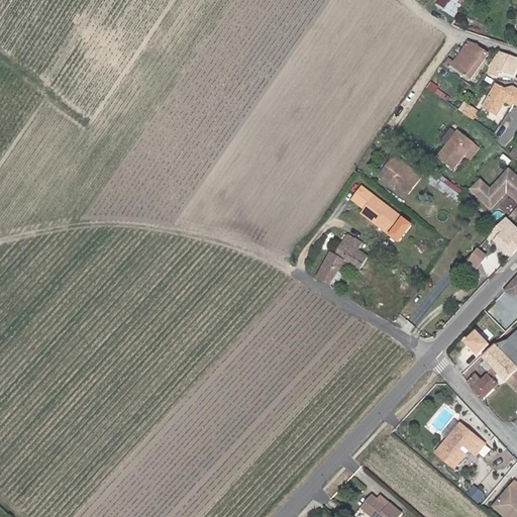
[(455,0),(450,8),(458,13),(467,0),(455,0)]
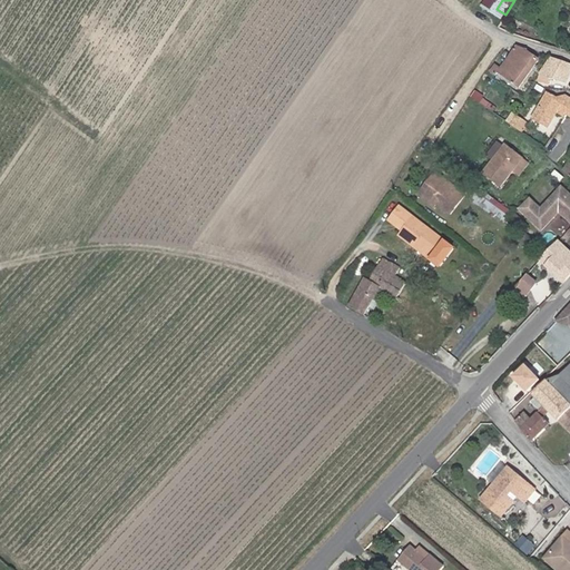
[(514,86),(534,58),(523,51),(526,49),(516,46),(499,69),(495,66),(490,74),(494,76),(497,74),(514,86)]
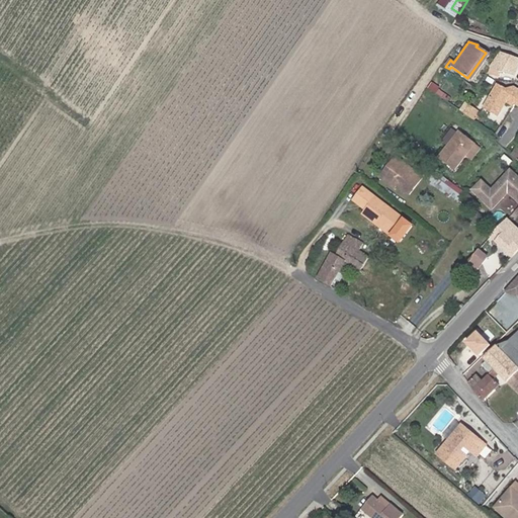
[(517,57),(506,52),(503,51),(493,65),(494,65),(502,69),(514,75),(517,68),(517,57)]
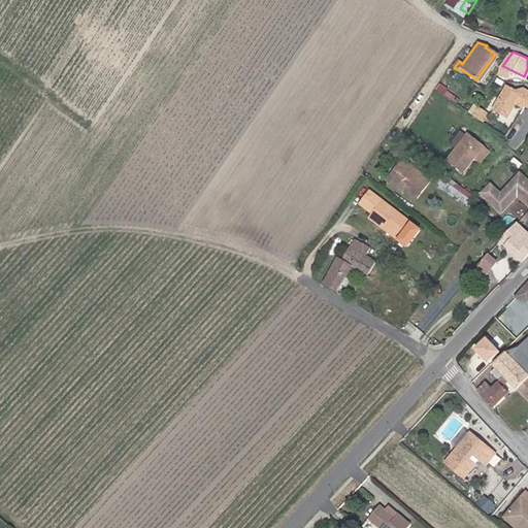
[(512,70),(503,66),(500,71),(509,75),(512,70)]
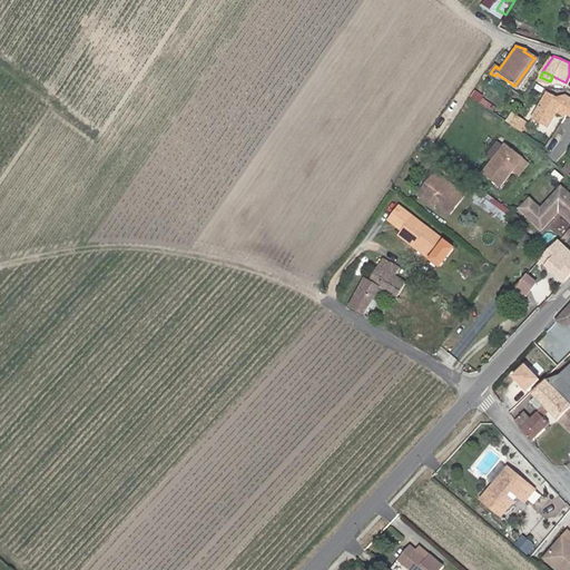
[(569,97),(564,95),(561,100),(547,91),(532,116),(547,124),(557,108),(569,116),(569,97)]
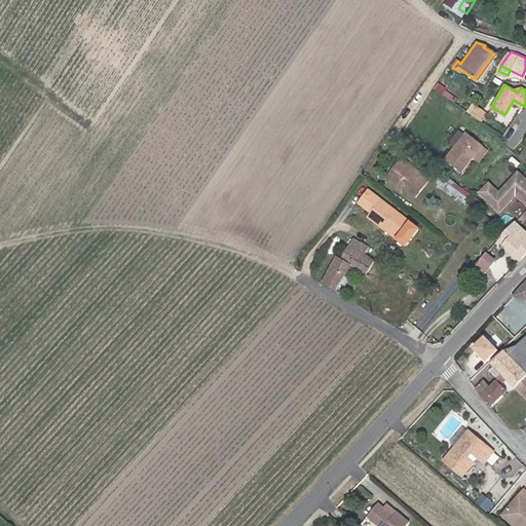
[(460,167),(481,141),(464,128),(444,154),(460,167)]
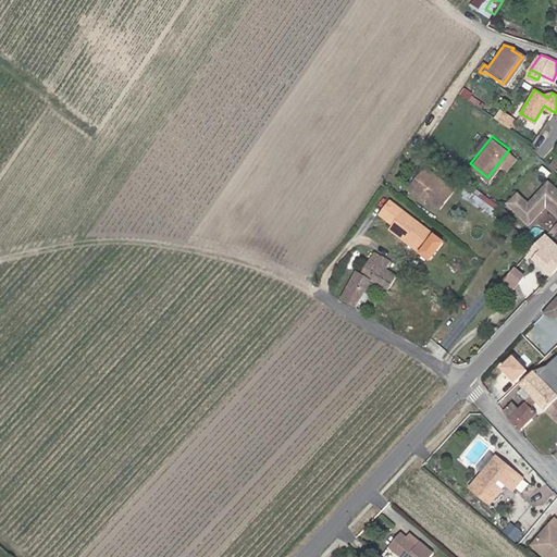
[(455,188),(425,166),(420,174),(423,177),(412,192),(425,200),(428,197),(442,207),(455,188)]
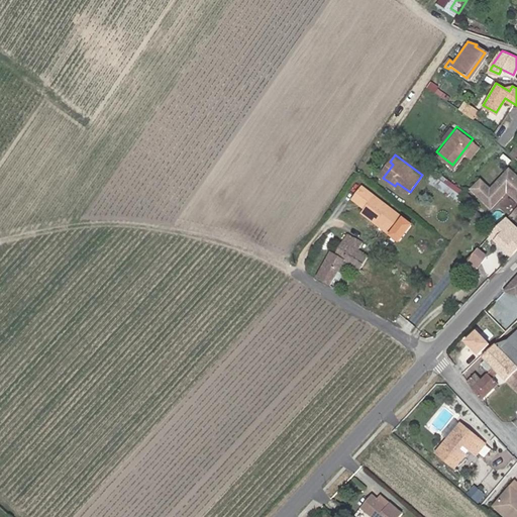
[(393,165),(390,162),(380,176),(383,178),(393,165)]
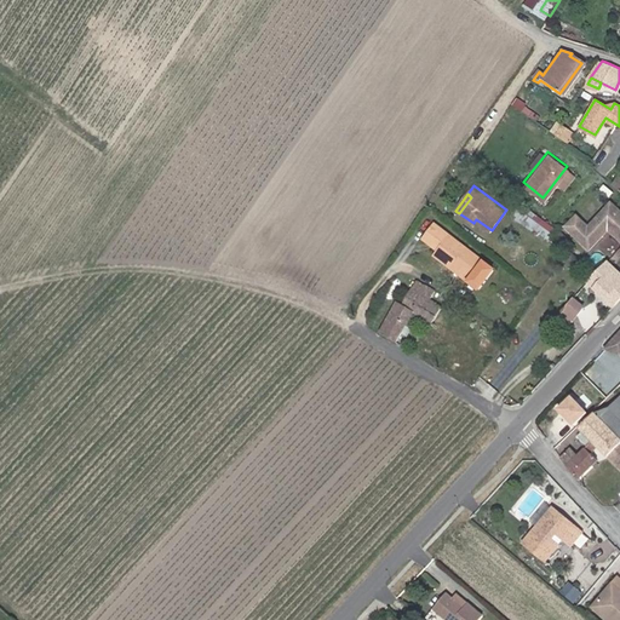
[(619,206),(608,195),(586,220),(575,233),(586,242),(602,225),(600,222),(602,219),(619,235),(619,206)]
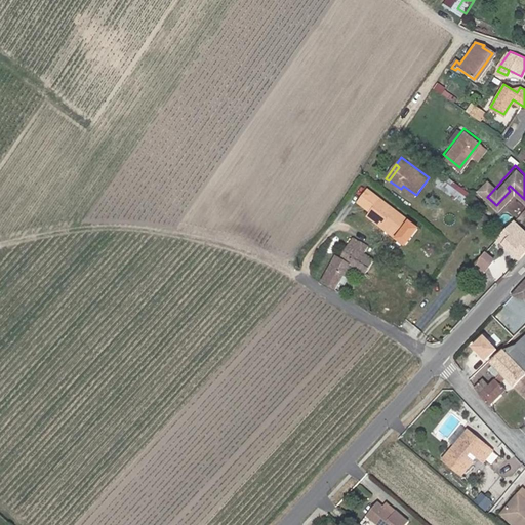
[(487,197),(496,187),(491,182),(482,192),(487,197)]
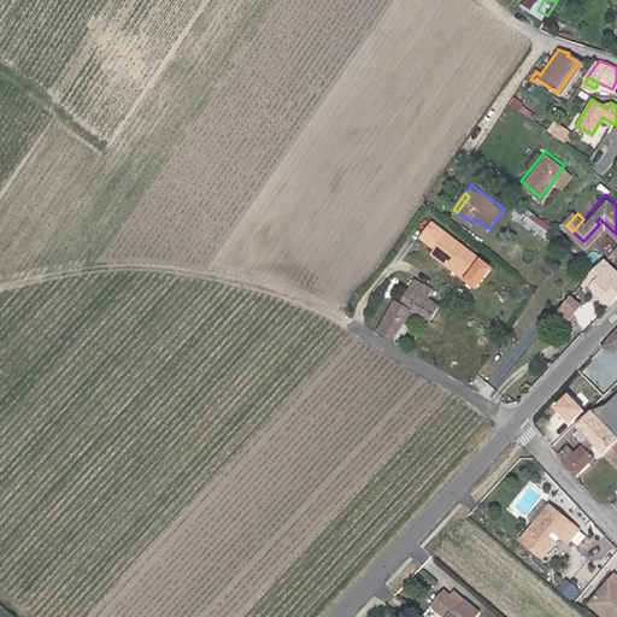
[(493,266),(433,223),(422,239),(438,250),(434,254),(451,266),(453,263),(472,276),(470,280),(480,287),(493,266)]
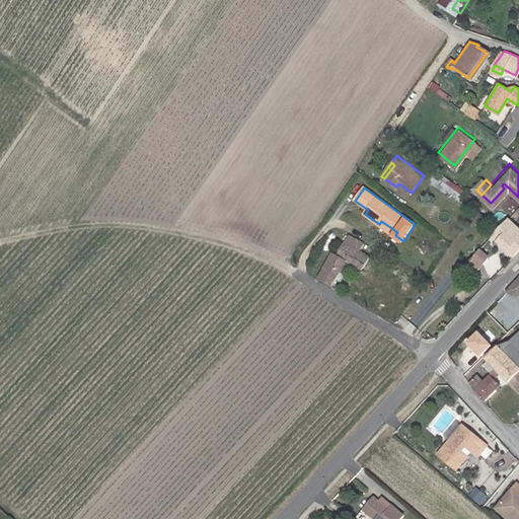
[(518,228),(509,218),(493,234),(513,255),(518,248),(518,228)]
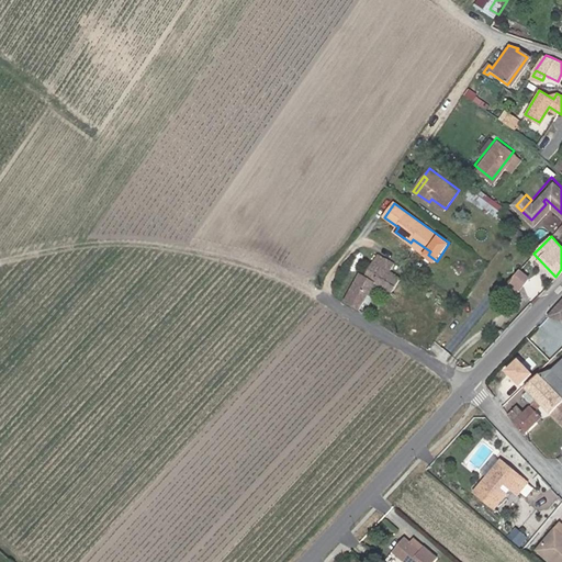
[(430,251),(413,239),(411,243),(428,255),(430,251)]
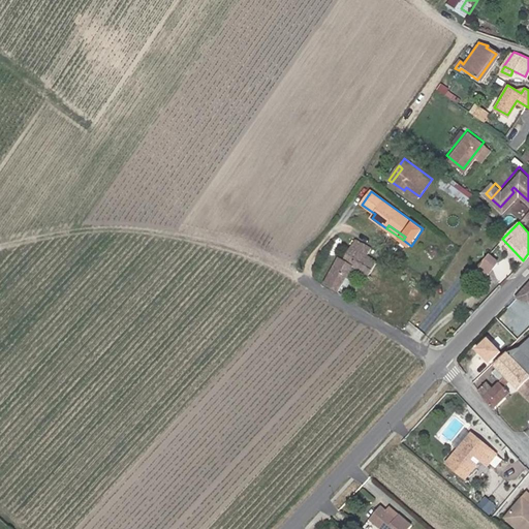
[(372,249),(355,239),(344,258),(341,256),(325,282),(340,291),(355,266),(380,281),(421,305),(429,290),(369,254),(372,249)]
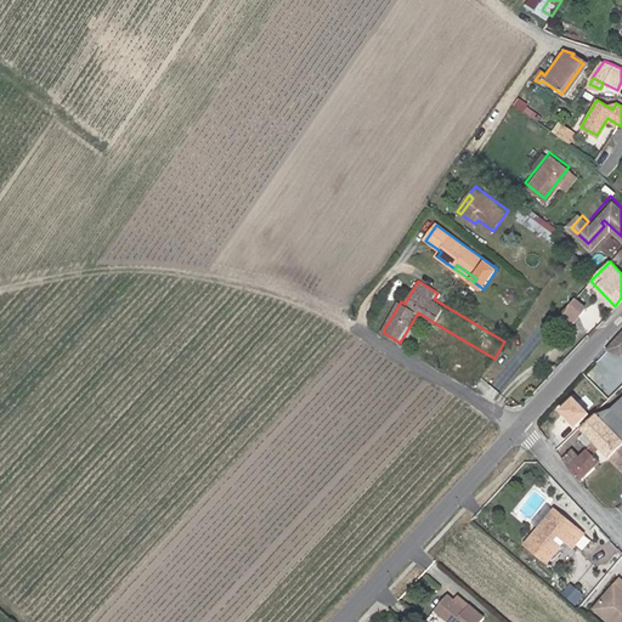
[(584,307),(574,299),(561,312),(574,321),(584,307)]
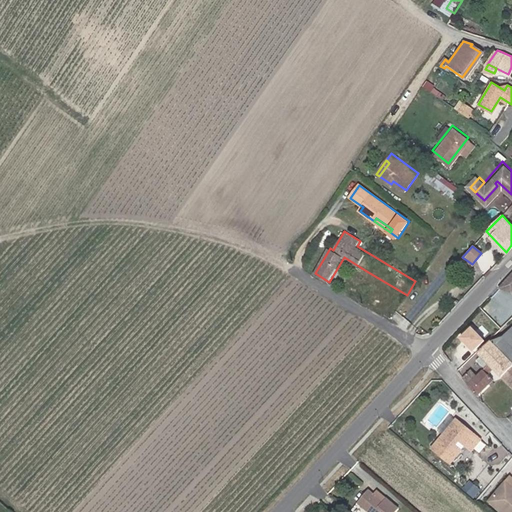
[(511,273),(498,289),(511,294),(511,273)]
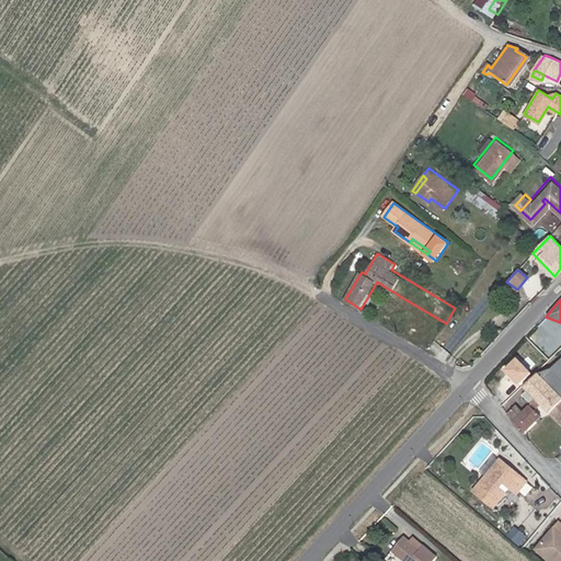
[(553,388),(560,395),(560,370),(560,371),(556,367),(544,379),(540,376),(527,390),(529,391),(539,402),(553,388)]
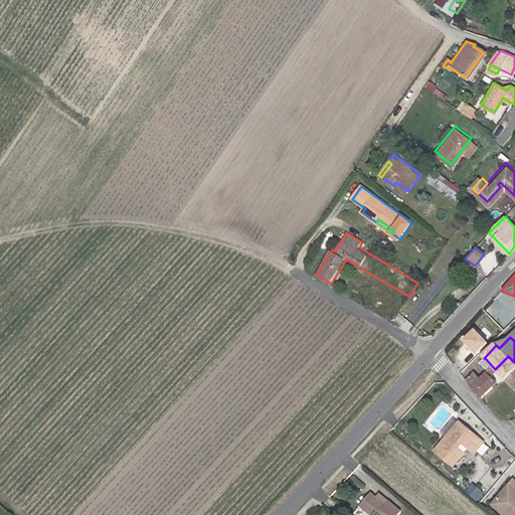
[(491,372),(483,380),(474,388),(483,399),(499,384),(494,379),(499,373),(514,389),(514,362),(508,356),(495,369),(491,372)]
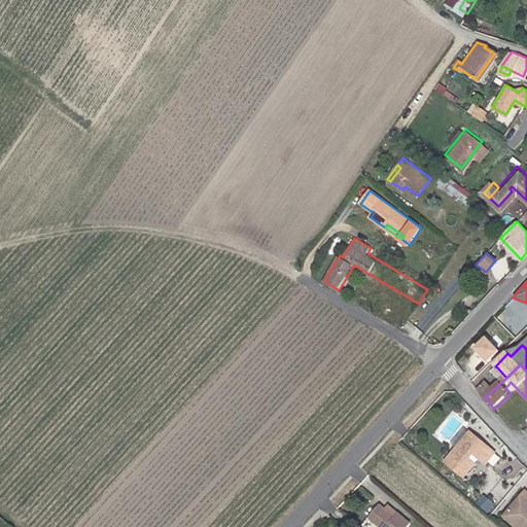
[(506,378),(497,367),(493,372),(502,381),(506,378)]
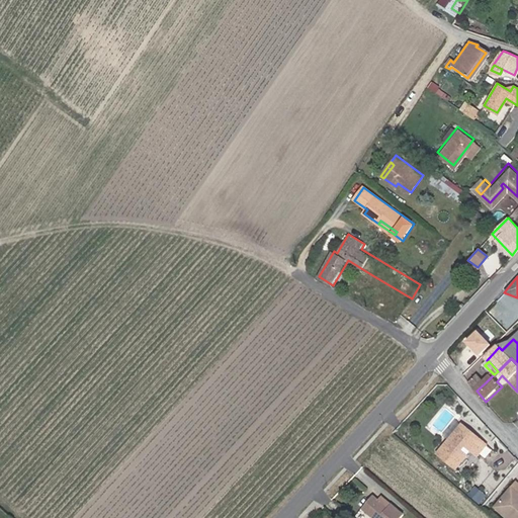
[(471,383),(477,391),(486,382),(479,376),(471,383)]
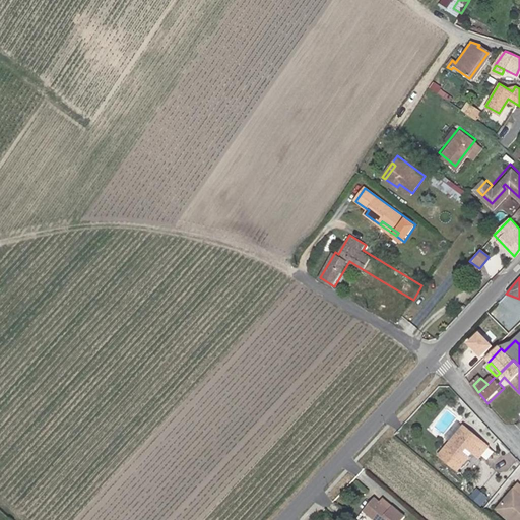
[(486,447),(462,425),(437,454),(455,470),(465,457),(459,452),(464,446),(477,457),(486,447)]
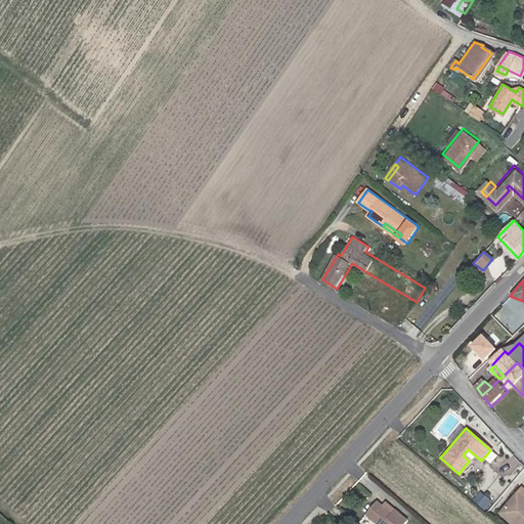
[(523,490),(519,487),(514,492),(523,500),(523,490)]
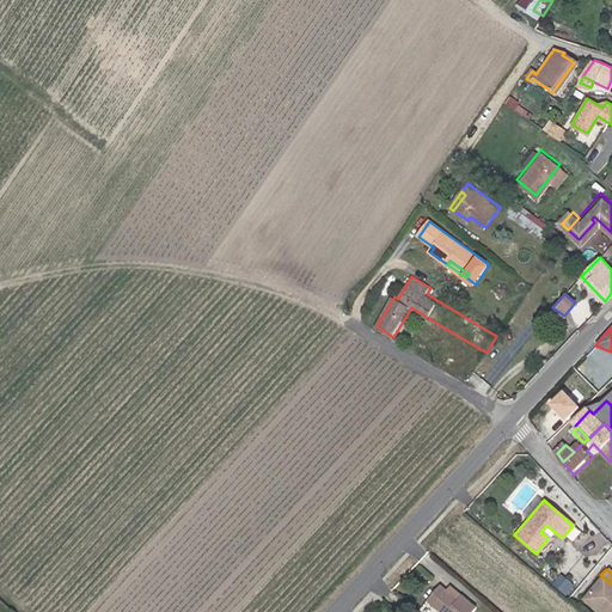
[(611,611),(611,585),(600,575),(582,597),(599,611),(611,611)]
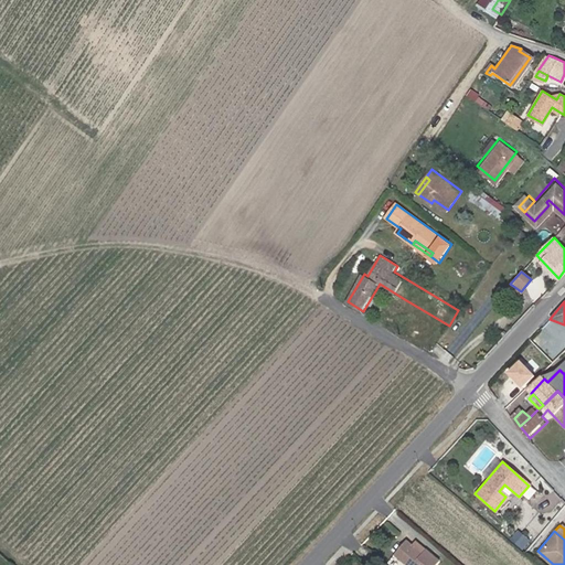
[(414,542),(409,537),(396,553),(411,564),(435,564),(441,557),(428,546),(427,546),(418,539),(415,543),(414,542)]
